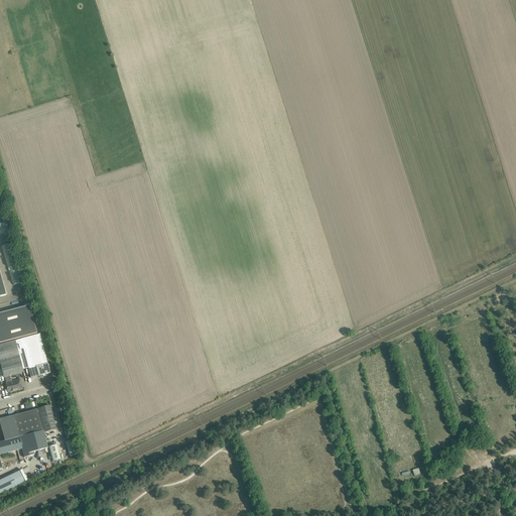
[(5,223),(0,224),(0,234),(8,233),(5,223)]
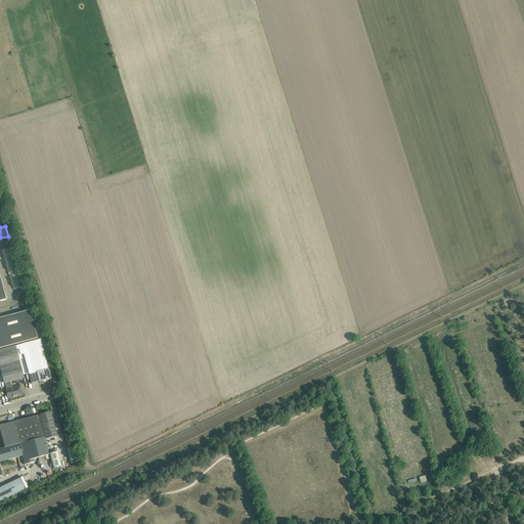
[(12,247),(1,250),(13,290),(25,287),(12,247)]
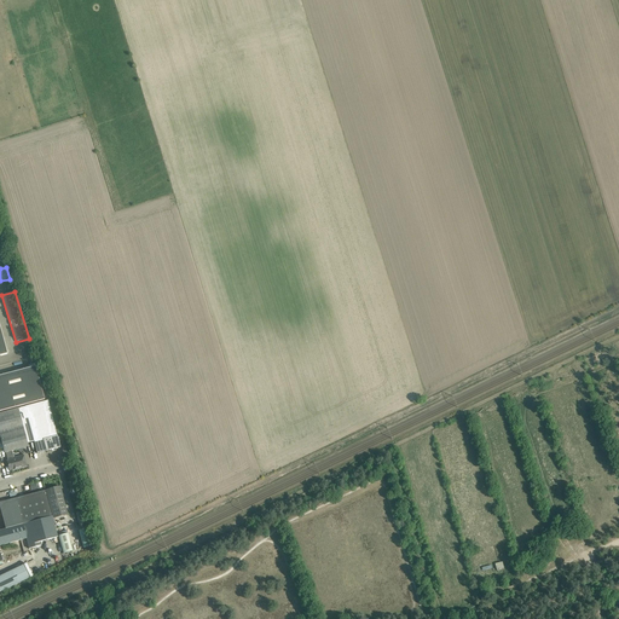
[(35,368),(0,376),(0,411),(45,400),(35,368)]
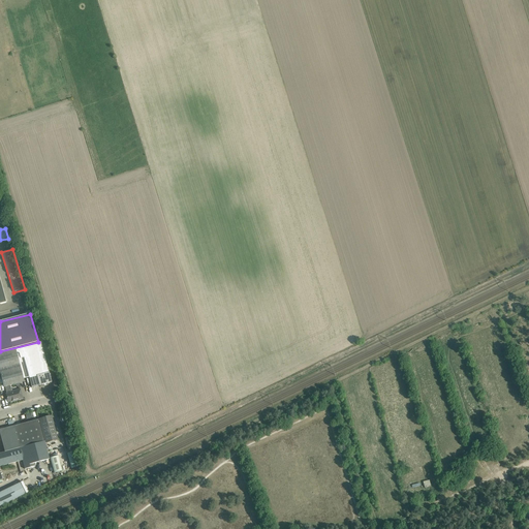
[(21,348),(16,349),(23,379),(29,377),(30,382),(31,387),(44,384),(44,385),(49,384),(48,383),(52,382),(50,377),(49,372),(41,342),(21,348)]
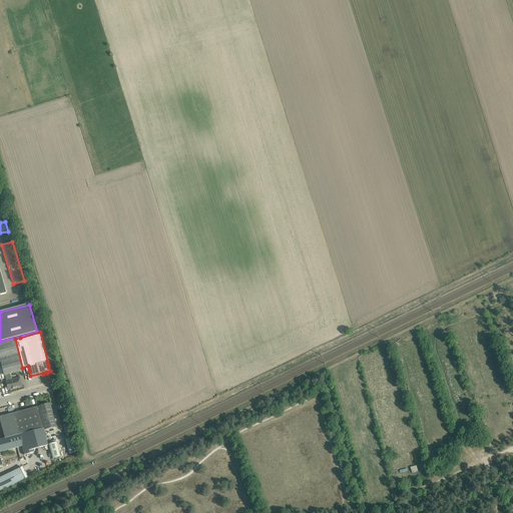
[(15,339),(0,342),(0,362),(3,376),(5,375),(10,374),(23,371),(22,368),(15,339)]
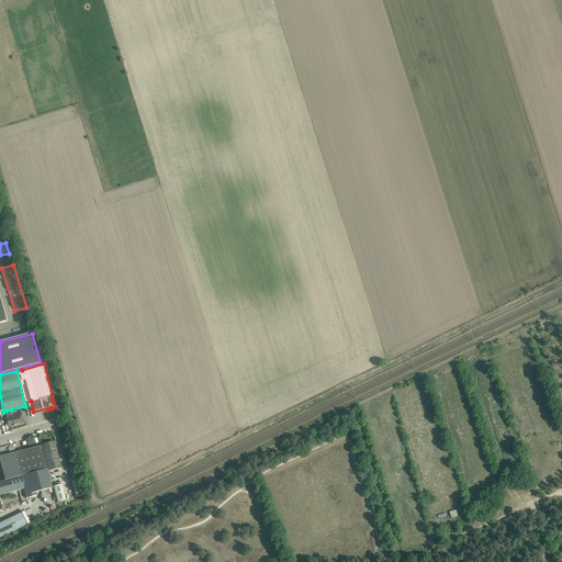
[(11,409),(6,411),(7,418),(8,423),(7,423),(9,428),(19,425),(24,424),(21,414),(14,416),(15,416),(13,417),(11,409)]
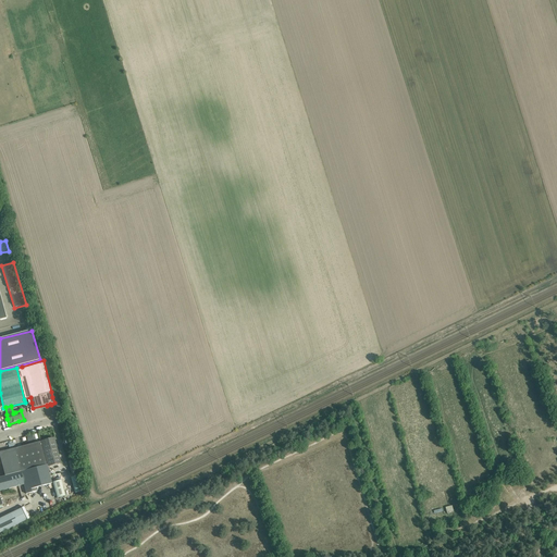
[(53,438),(41,442),(48,467),(61,463),(53,438)]
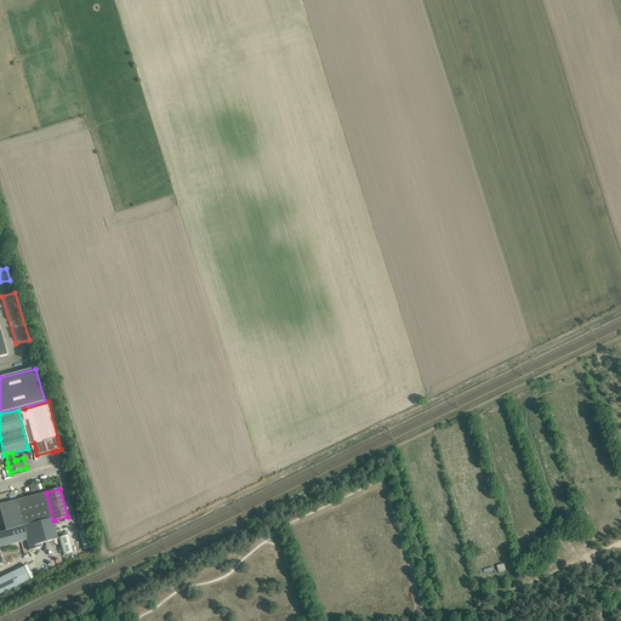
[(45,493),(16,500),(23,527),(52,518),(45,493)]
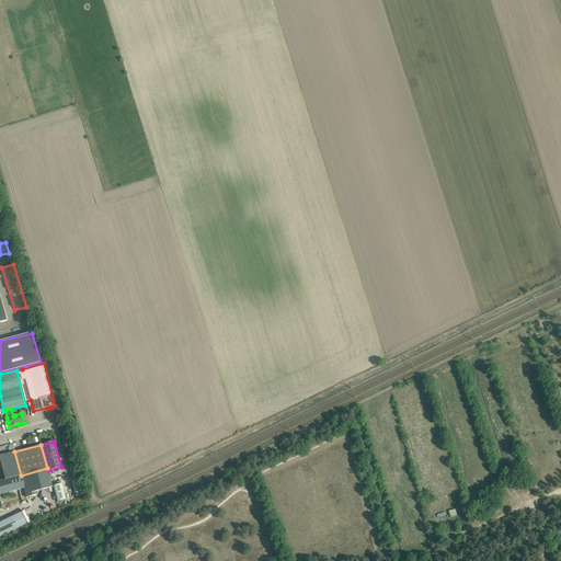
[(14,451),(0,455),(0,460),(4,480),(21,476),(14,451)]
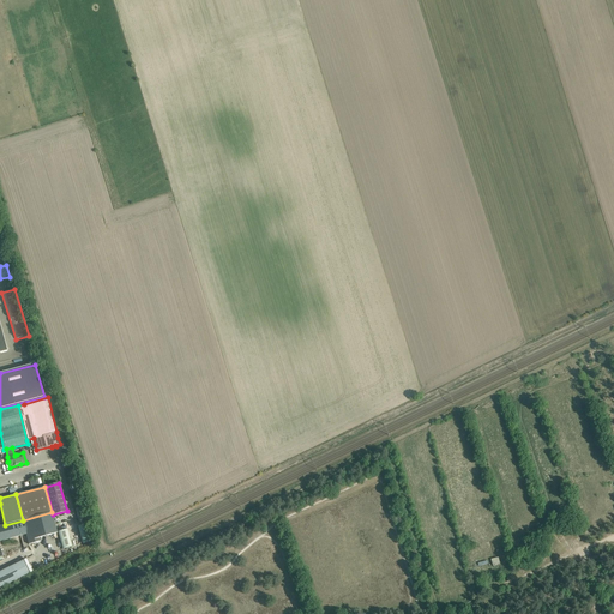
[(52,512),(23,521),(26,534),(29,545),(40,541),(38,539),(56,533),(52,512)]
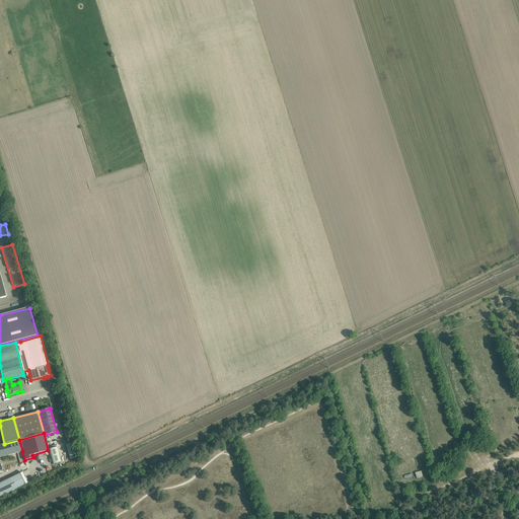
[(4,444),(0,444),(0,457),(22,451),(19,440),(4,444)]
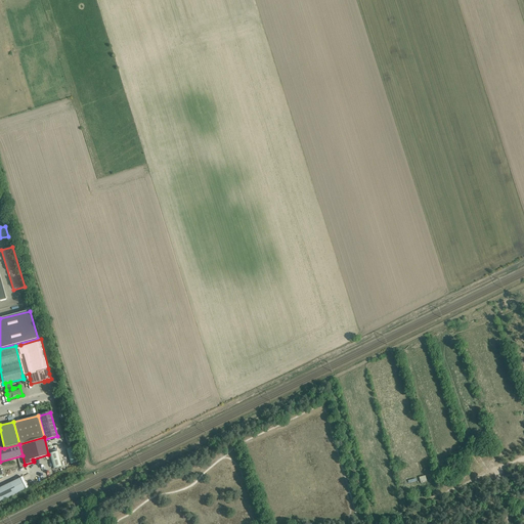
[(75,447),(67,449),(71,465),(79,463),(75,447)]
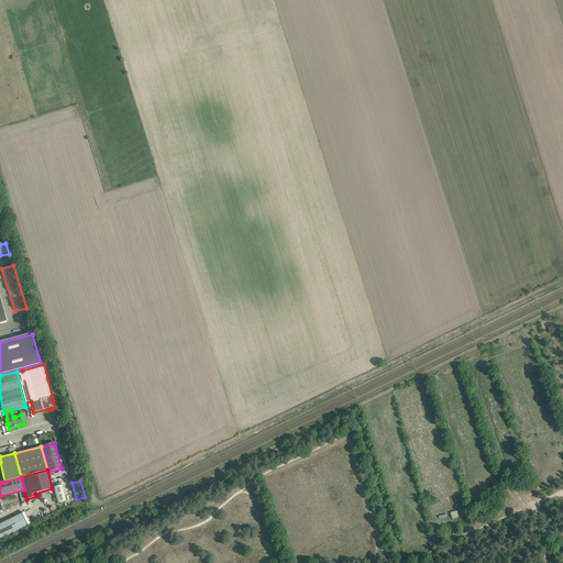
[(61,486),(53,488),(57,504),(65,501),(61,486)]
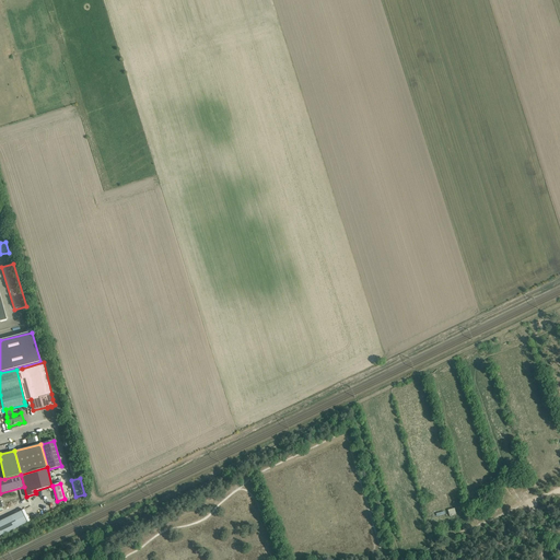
[(55,496),(24,511),(30,522),(58,508),(55,496)]
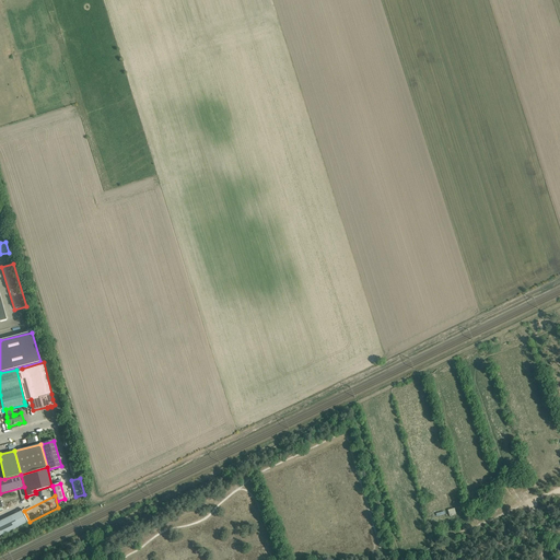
[(0,521),(0,535),(26,523),(21,511),(0,521)]
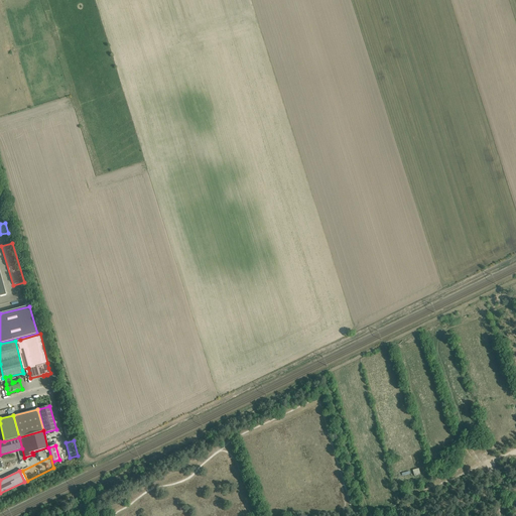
All buildings are outlined.
